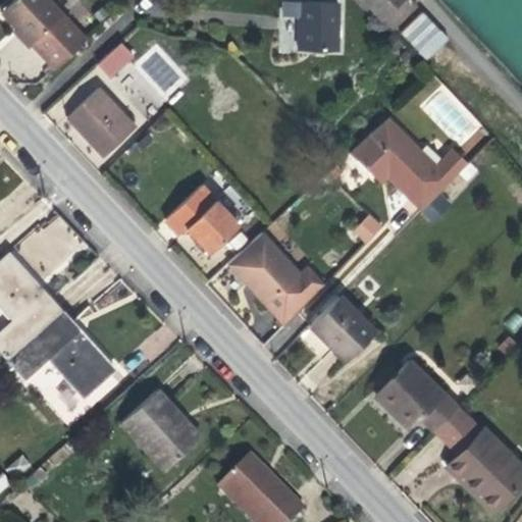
[(46,0),(10,0),(0,9),(0,13),(14,29),(30,45),(52,68),(84,39),(46,0)]
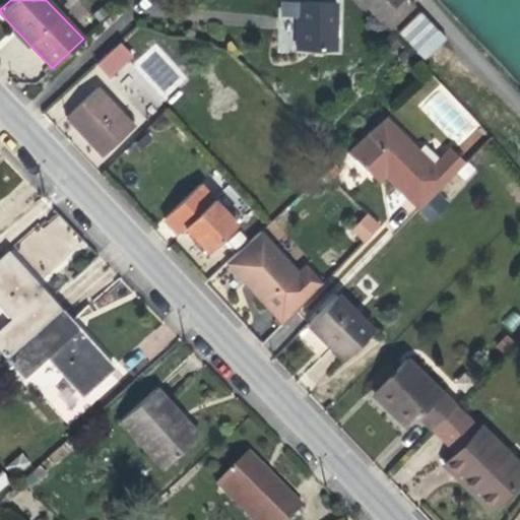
[(413,5),(408,0),(360,0),(388,29),(413,5)]
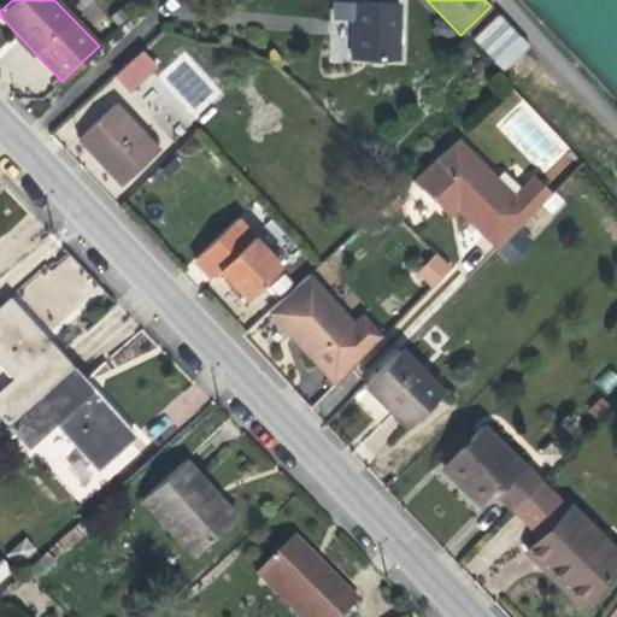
[(336,3),(336,16),(352,17),(351,58),(397,58),(398,4),(336,3)]
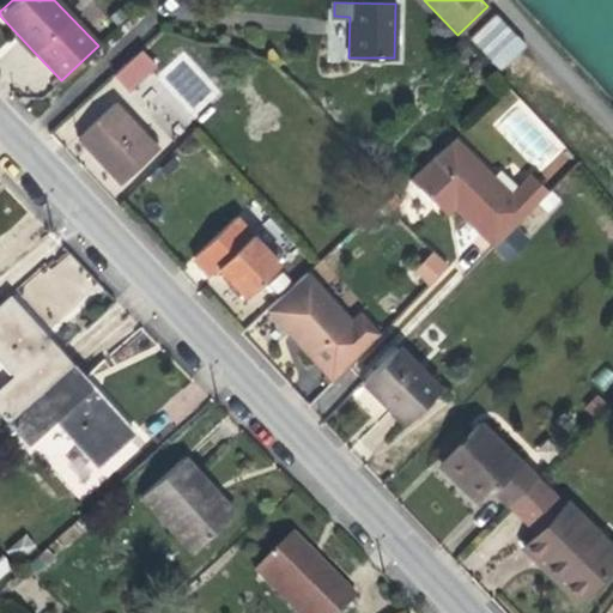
[(496,13),(468,40),(501,72),(527,47),(496,13)]
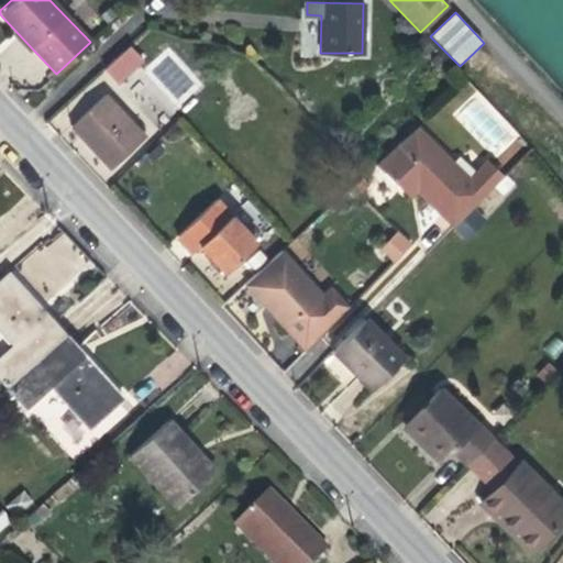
[(318,57),(318,20),(301,20),(300,57),(318,57)]
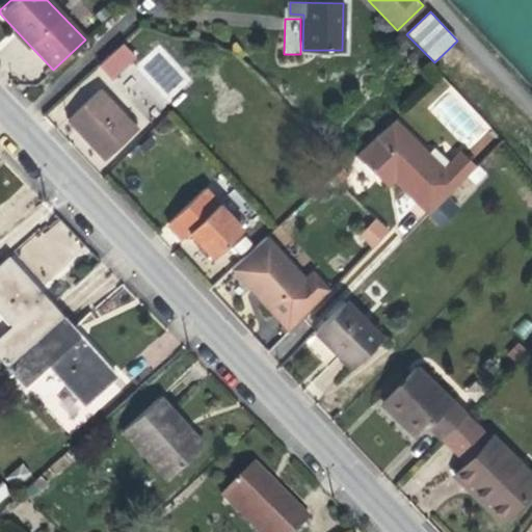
[(15,29),(10,32),(26,50),(30,46),(15,29)]
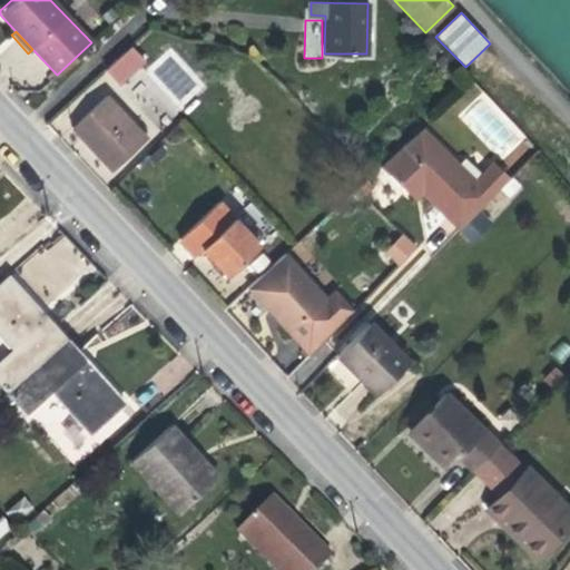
[(120,55),(104,70),(147,118),(164,102),(120,55)]
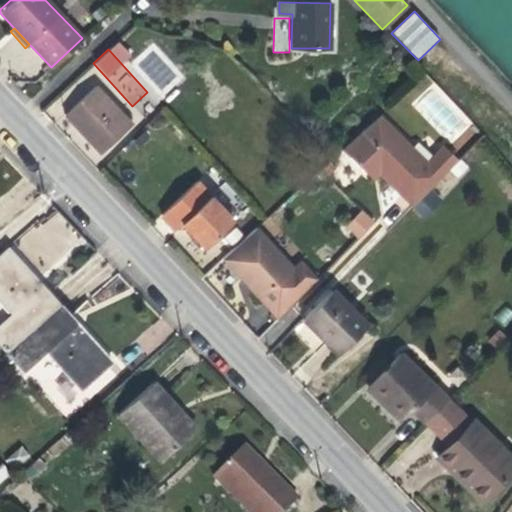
[(94,87),(63,115),(100,153),(130,125),(94,87)]
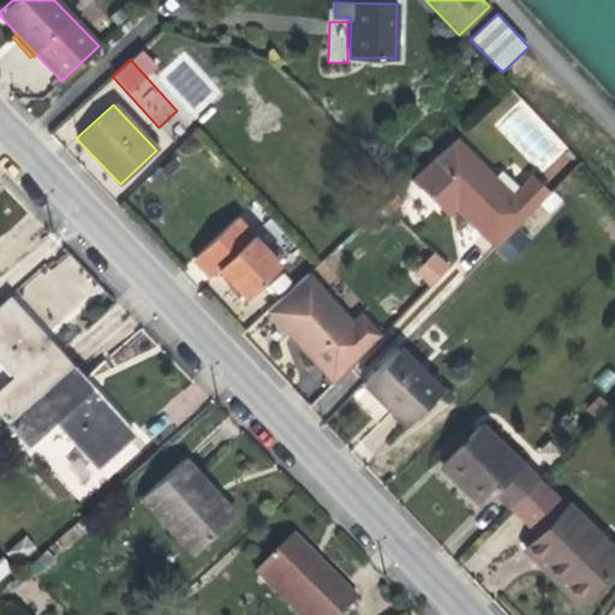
[(454,139),(410,180),(421,190),(464,149),(454,139)]
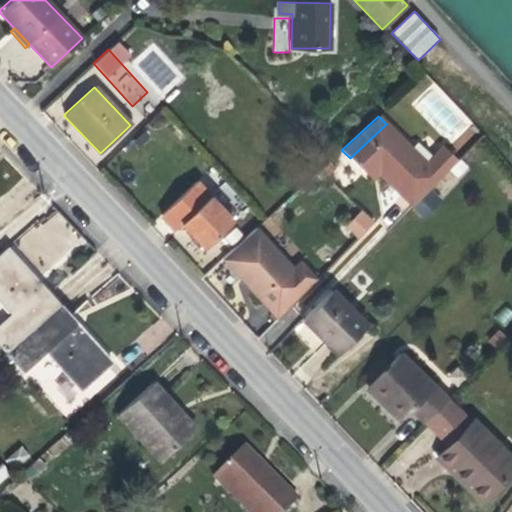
[(386,124),(350,158),(365,173),(372,165),(379,172),(413,205),(453,164),(438,149),(425,162),(386,124)]
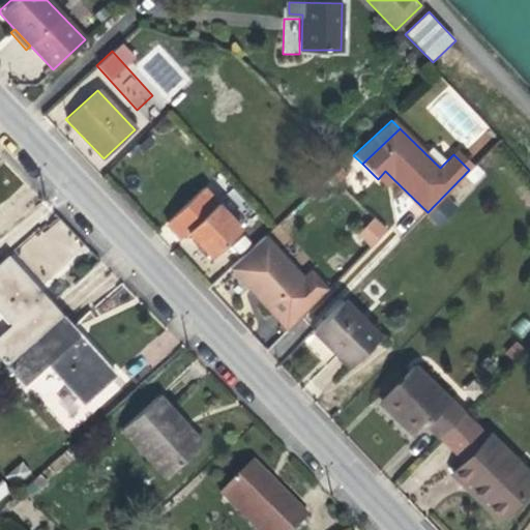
[(385,171),(378,179),(384,185),(392,178),(385,171)]
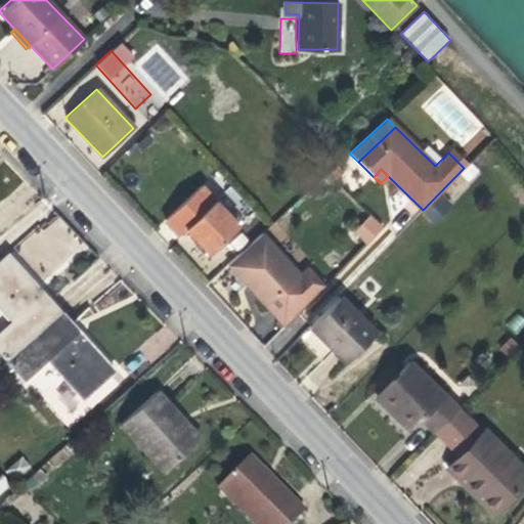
[(215,202),(186,229),(209,253),(238,226),(215,202)]
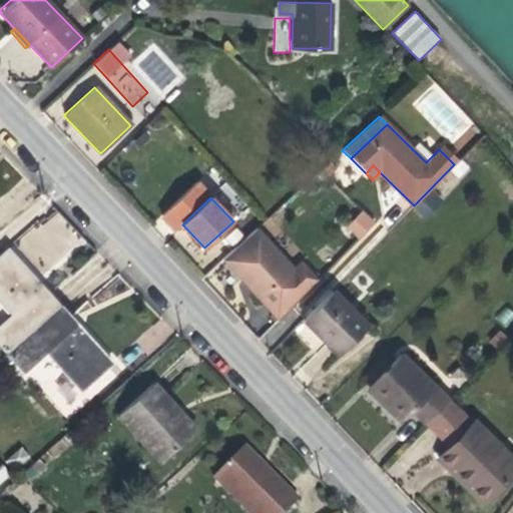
[(345,227),(361,241),(377,222),(362,208),(345,227)]
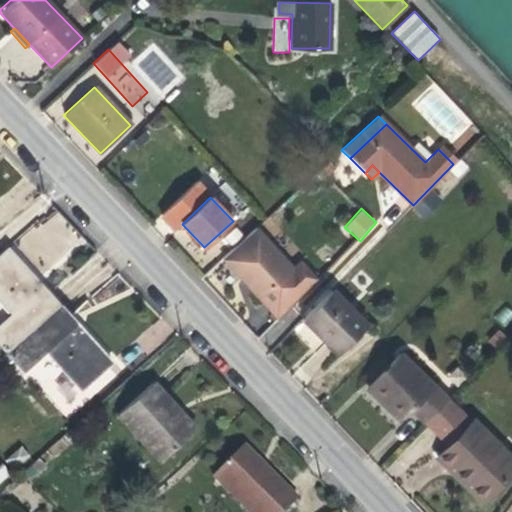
[(255,228),(222,259),(278,318),(310,286),(255,228)]
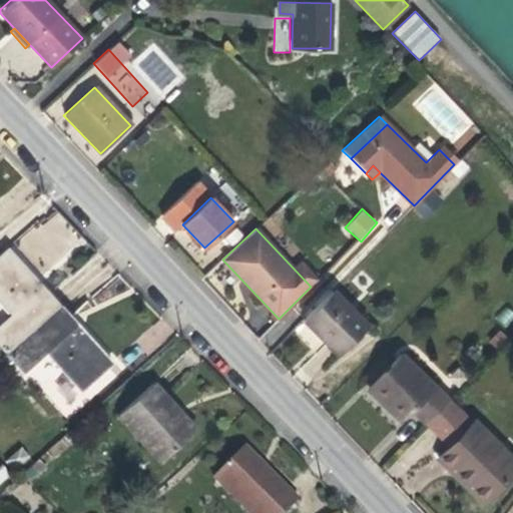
[(7,248),(0,254),(0,305),(11,317),(0,326),(0,346),(7,355),(60,307),(7,248)]
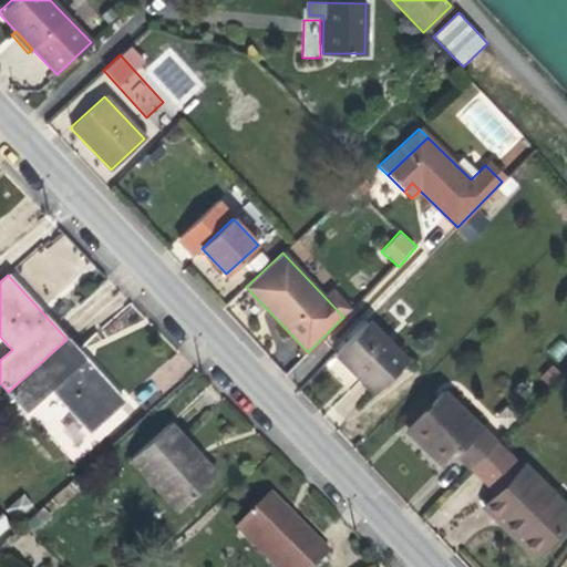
[(367,321),(334,353),(374,392),(405,360),(367,321)]
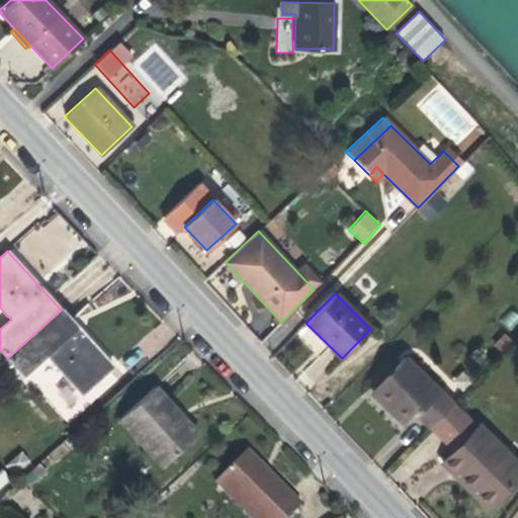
[(61,310),(7,358),(24,376),(47,356),(82,395),(112,367),(61,310)]
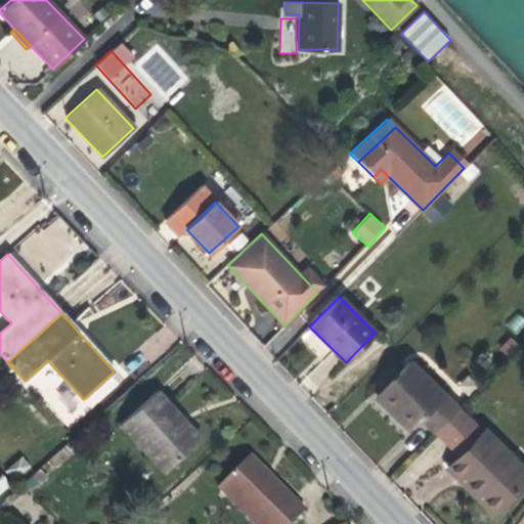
[(409,362),(376,396),(408,428),(420,418),(434,432),(457,408),(409,362)]
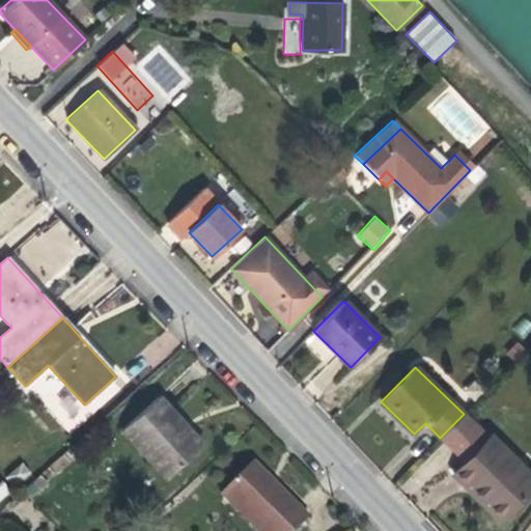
[(158,397),(121,430),(166,478),(199,449),(180,428),(185,425),(158,397)]
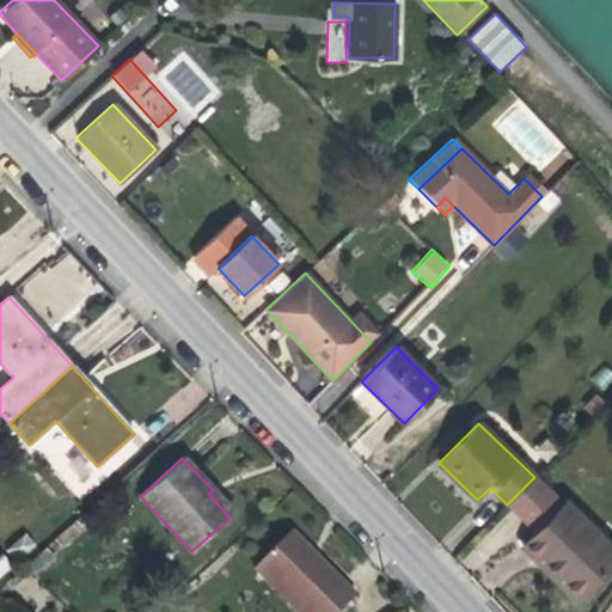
[(534,477),(507,505),(534,532),(539,528),(562,505),(534,477)]
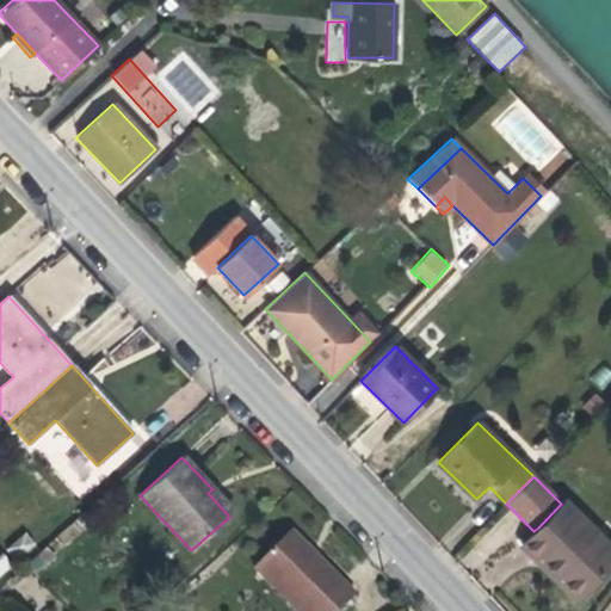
[(213,489),(208,493),(229,517),(234,512),(213,489)]
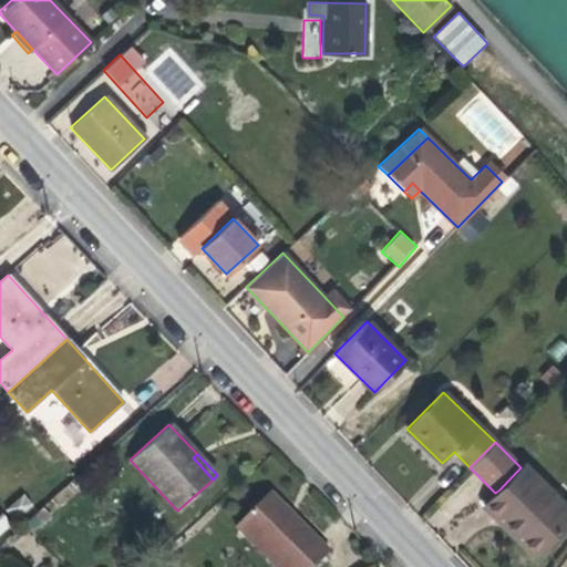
[(521,467),(500,490),(513,502),(502,515),(536,549),(566,518),(566,509),(523,465),(521,467)]
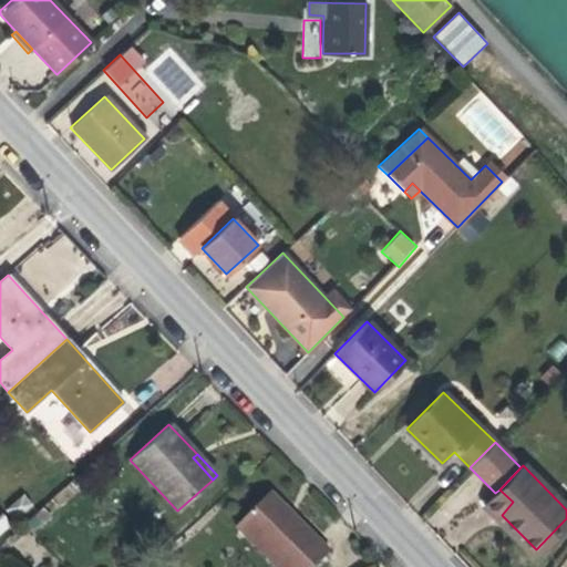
[(495,493),(483,506),(532,555),(536,549),(502,515),(513,502),(500,490),(495,493)]
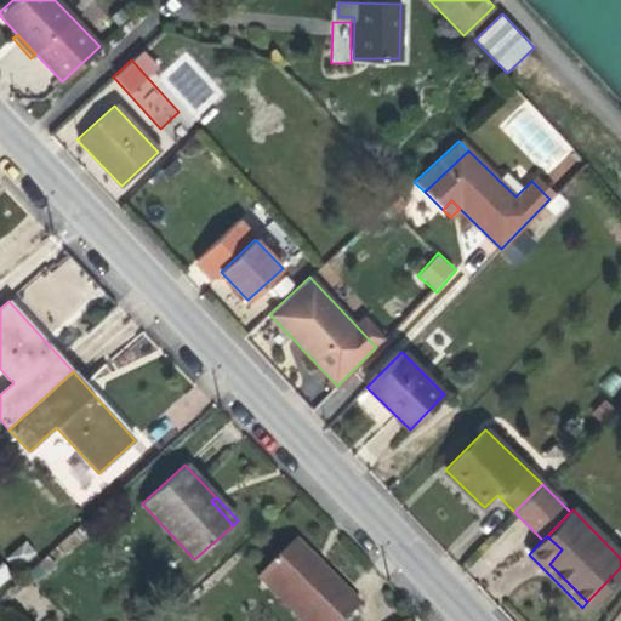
[(295,541),(290,545),(314,569),(319,565),(295,541)]
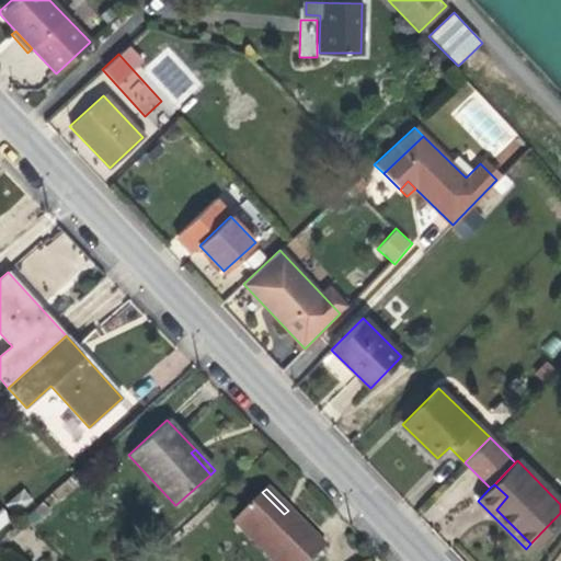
[(262,492),(232,522),(273,560),(310,560),(324,547),(288,511),(284,514),(262,492)]
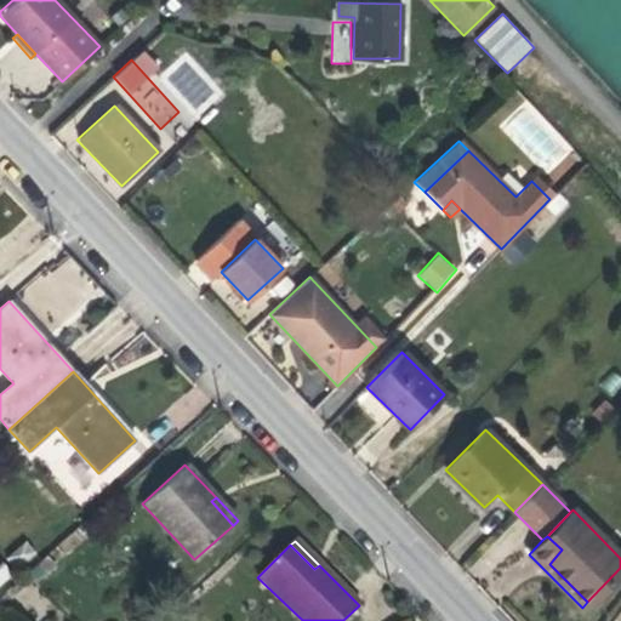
[(0,564),(0,585),(11,576),(1,564),(0,564)]
